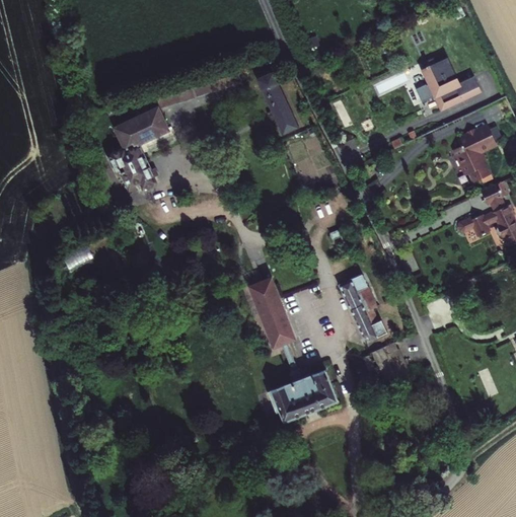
[(426,68),(422,70),(428,84),(431,82),(437,94),(434,96),(440,109),(454,103),(450,95),(455,93),(459,101),(480,92),(472,77),(457,84),(446,59),(429,67),(429,66),(426,67),(426,68)]
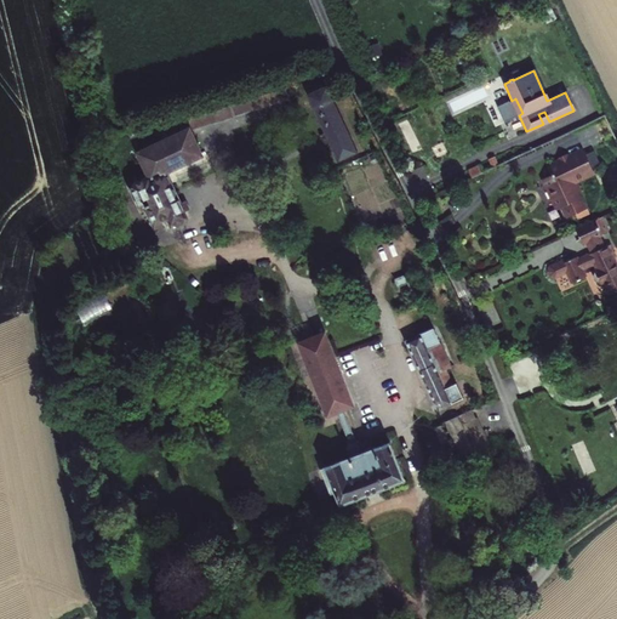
[(327,91),(312,98),(330,132),(324,136),(330,147),(335,143),(344,163),(361,154),(327,91)]
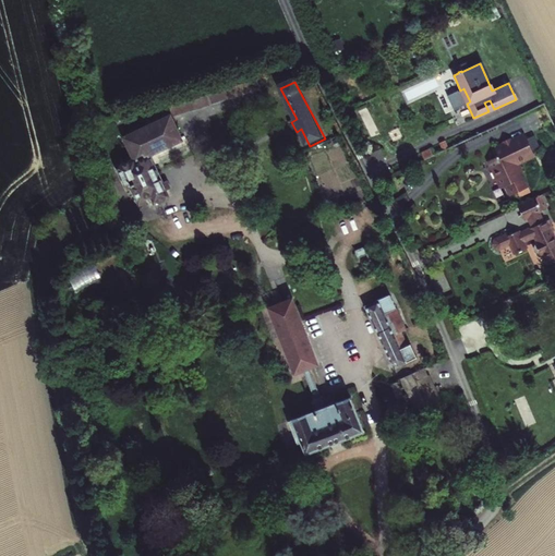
[(127,153),(135,178),(139,178),(141,185),(154,181),(151,173),(185,160),(177,137),(263,104),(258,94),(172,129),(173,132),(166,135),(163,130),(145,135),(148,145),(127,153)]
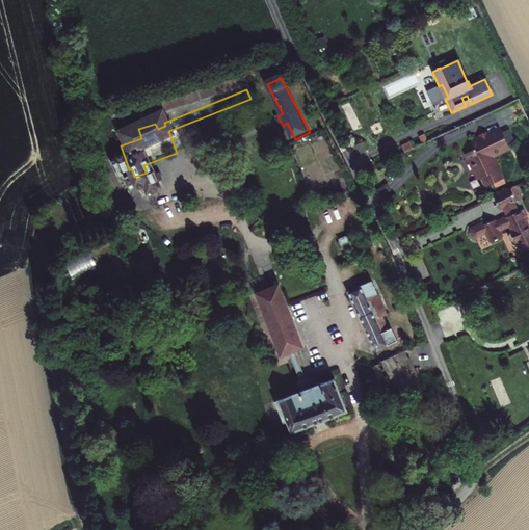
[(467,96),(461,98),(466,106),(471,104),(467,96)]
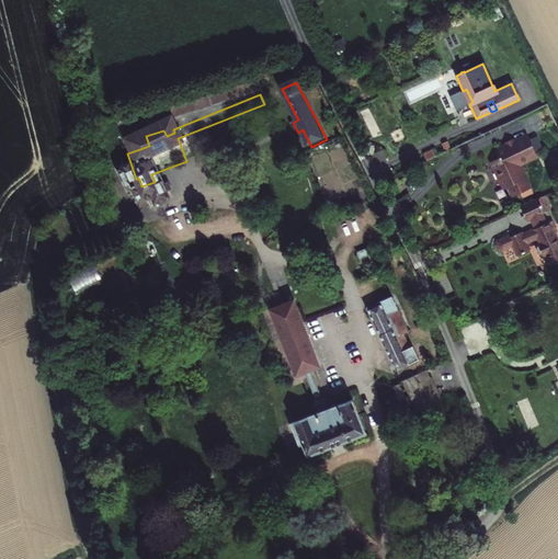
[(523,139),(536,133),(535,130),(522,136),(521,135),(513,139),(502,145),(504,148),(505,147),(514,143),(523,139)]
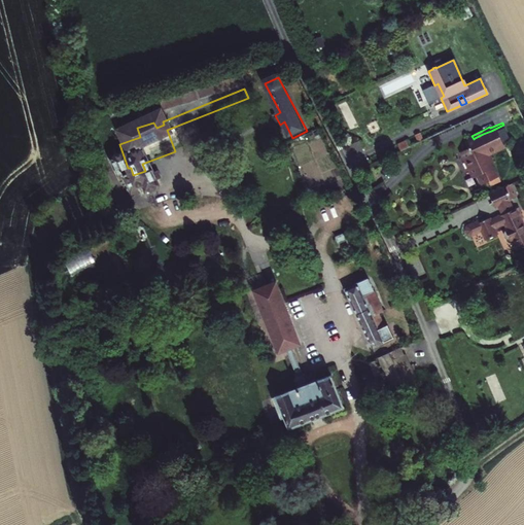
[(477,146),(470,149),(482,173),(486,172),(488,172),(487,174),(489,181),(503,175),(496,160),(499,159),(500,159),(498,151),(496,149),(512,142),(511,139),(504,128),(503,125),(491,131),(483,134),(475,138),(478,144),(476,145),(477,146)]
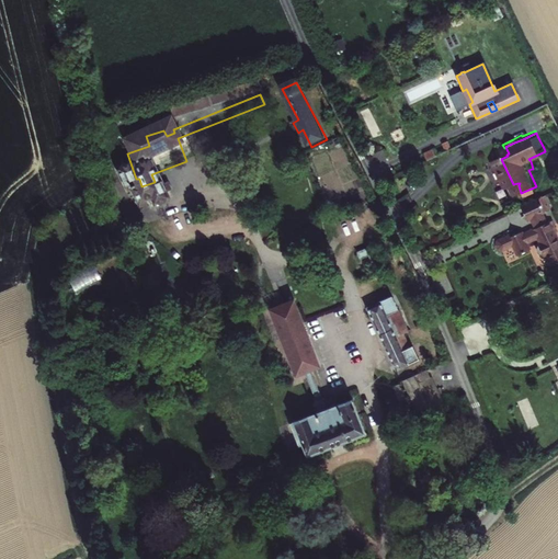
[(545,133),(537,136),(544,148),(550,145),(545,133)]
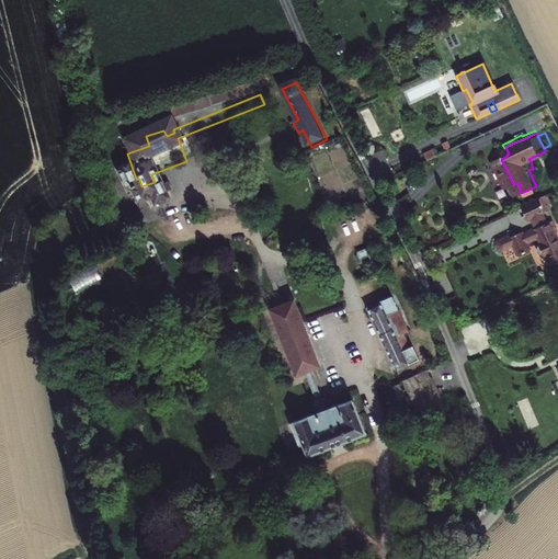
[(545,151),(528,159),(531,161),(546,155),(545,151)]
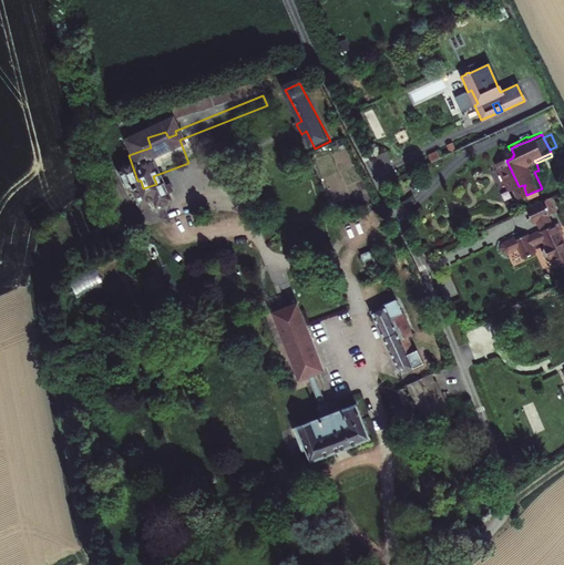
[(426,157),(428,163),(438,158),(436,154),(426,157)]
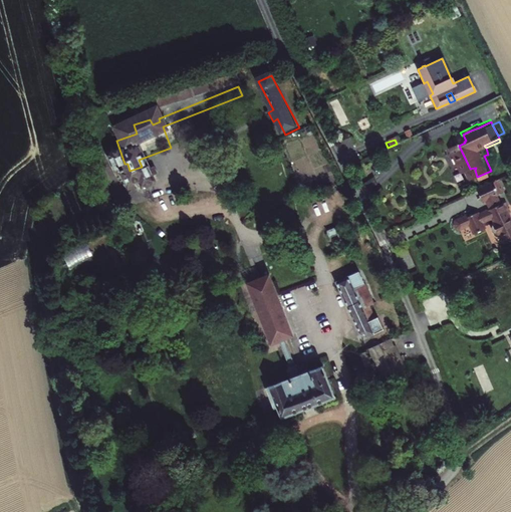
[(345,162),(357,159),(352,141),(340,144),(345,162)]
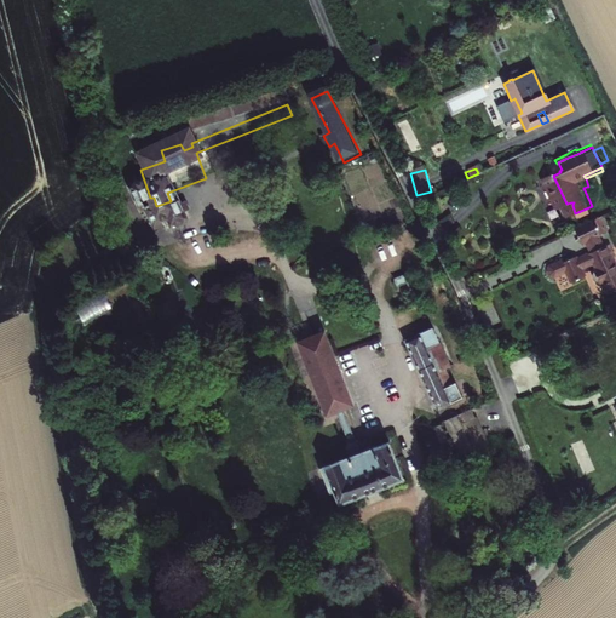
[(553,176),(550,177),(563,206),(566,204),(553,176)]
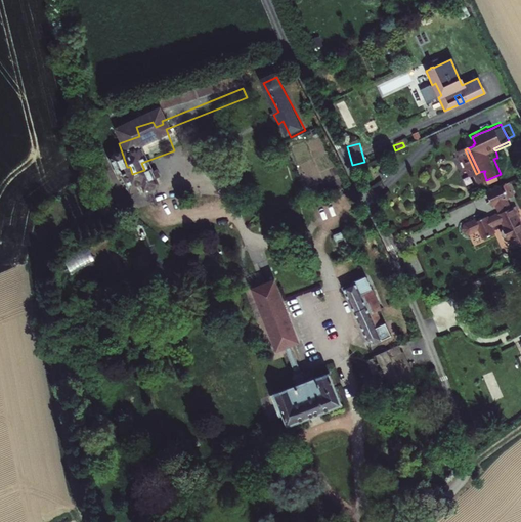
[(496,158),(493,159),(501,174),(503,172),(496,158)]
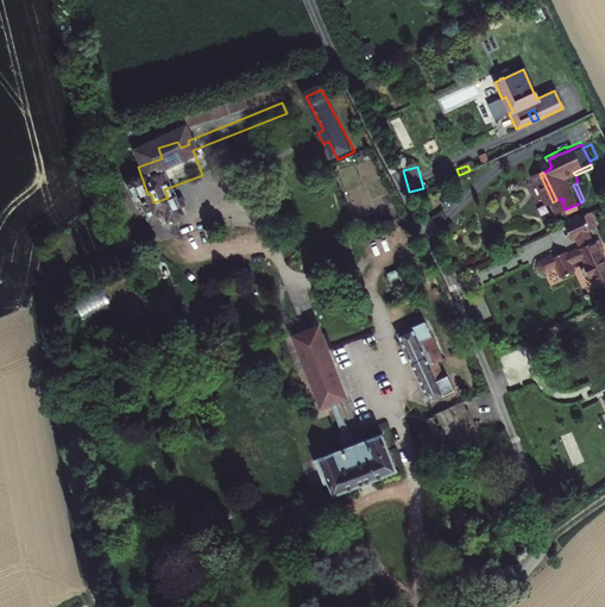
[(176,221),(168,198),(153,202),(151,194),(147,194),(128,201),(134,214),(137,216),(146,242),(155,238),(159,245),(165,244),(166,246),(178,241),(177,238),(183,237),(183,232),(187,231),(183,220),(176,221)]
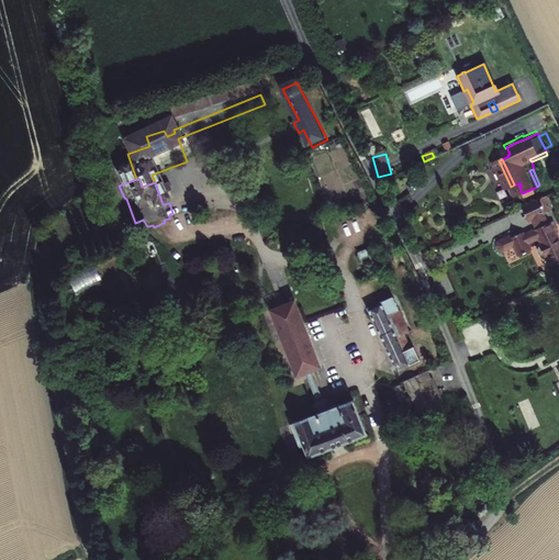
[(545,197),(522,208),(527,221),(530,220),(543,214),(545,213),(545,212),(551,210),(545,197)]
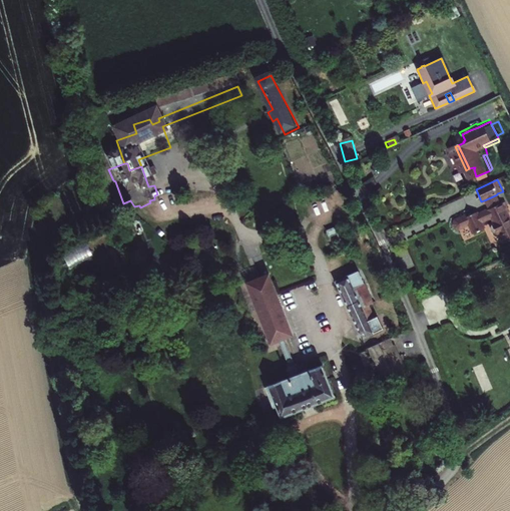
[(495,195),(484,200),(488,209),(500,204),(495,195)]
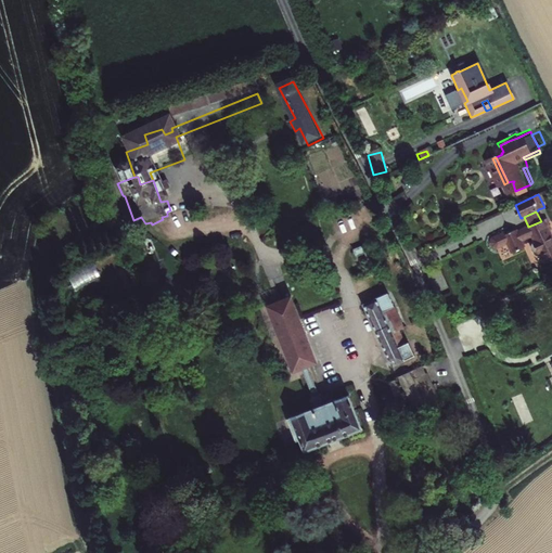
[(528,227),(523,229),(524,230),(517,233),(515,230),(510,232),(509,230),(491,238),(489,242),(491,246),(496,247),(506,243),(511,252),(523,246),(521,240),(531,235),(534,241),(531,242),(533,243),(530,246),(534,252),(536,252),(537,254),(538,254),(543,265),(551,260),(551,239),(548,231),(546,232),(541,221),(528,227)]
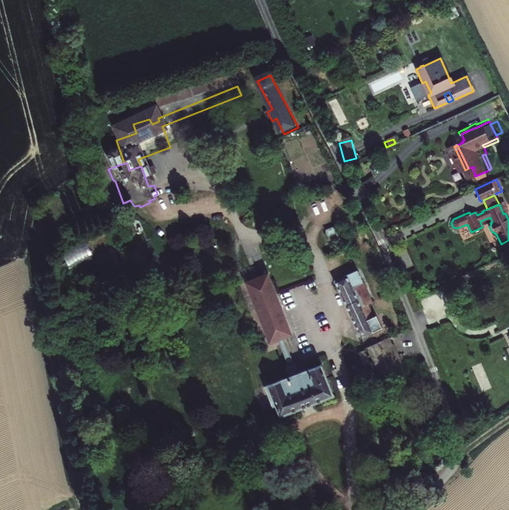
[(357,334),(364,337),(388,326),(383,315),(377,317),(357,271),(334,282),(357,334)]
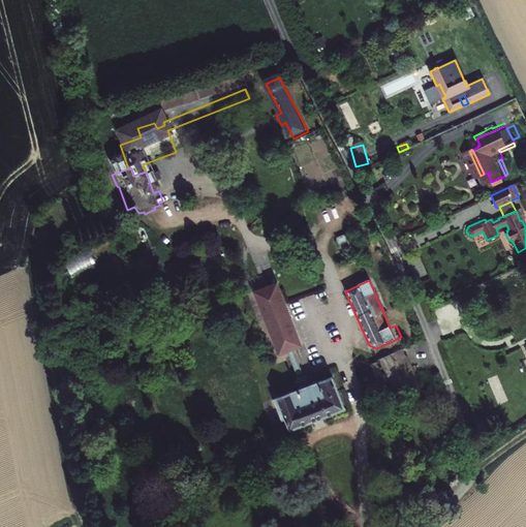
[(276,282),(247,295),(273,355),(283,351),(296,380),(294,382),(297,391),(272,401),(281,425),(289,423),(292,431),(313,422),(316,426),(326,422),(323,417),(345,408),(331,377),(312,384),(309,377),(304,377),(291,347),(303,342),(276,282)]
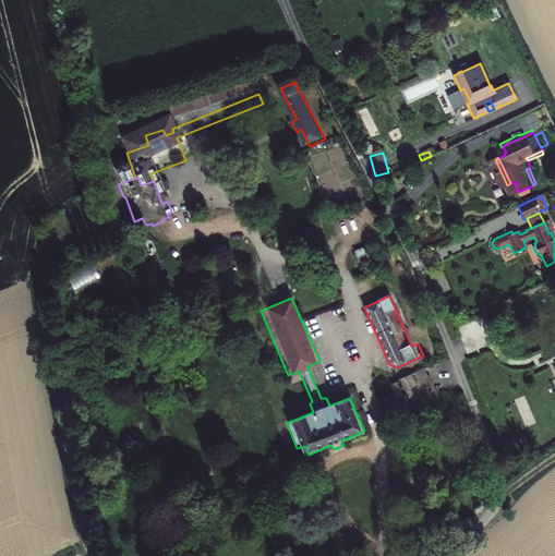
[(415,385),(424,381),(420,371),(401,379),(414,410),(425,405),(415,385)]
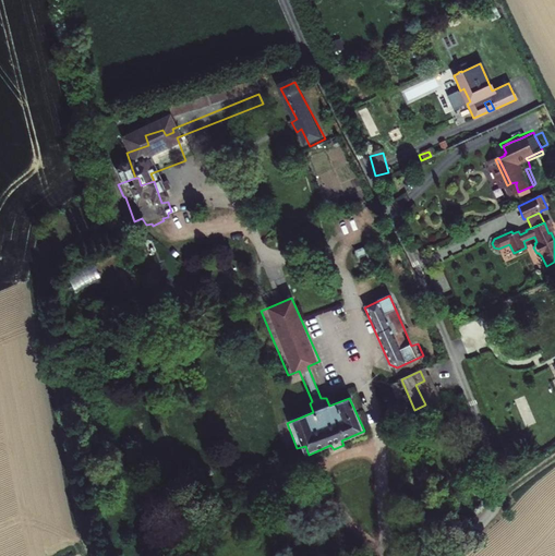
[(415,385),(425,405),(432,401),(424,381),(415,385)]
